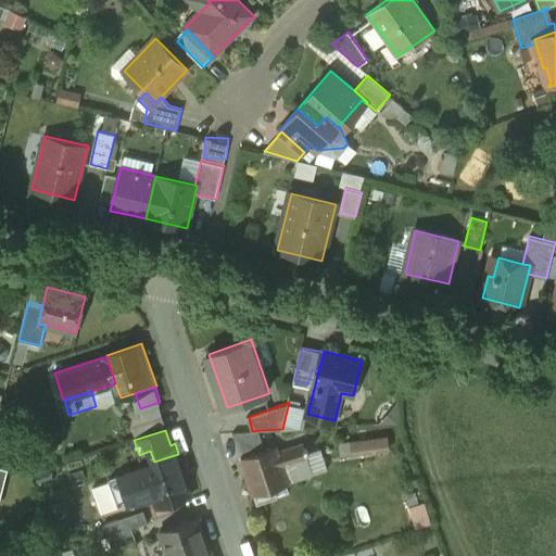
[(252,431),(235,431),(240,452),(264,445),(260,430),(253,431),(252,431)]
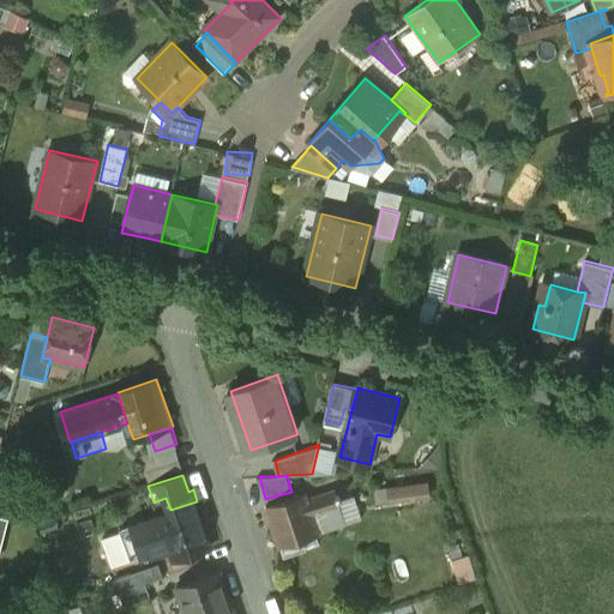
[(389,500),(431,498),(429,480),(387,482),(389,500)]
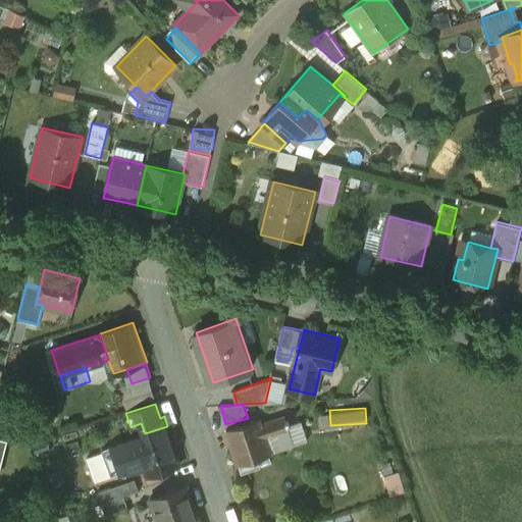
[(285,416),(263,424),(272,454),(296,447),(285,416)]
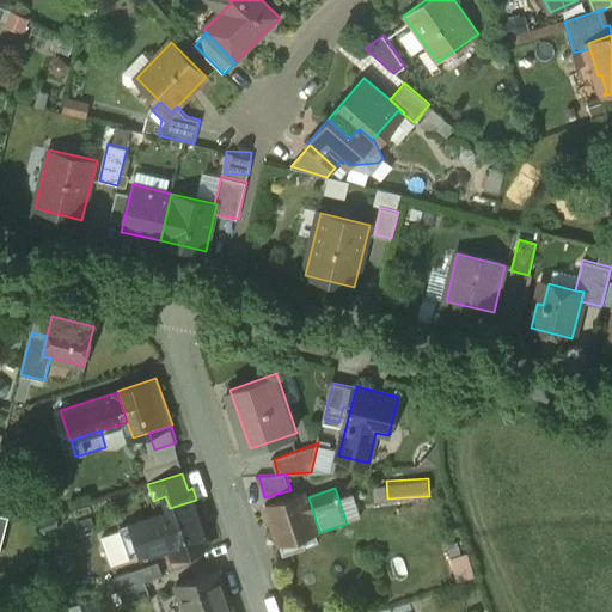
[(305,490),(265,503),(279,546),(282,546),(285,555),(307,548),(304,538),(319,532),(308,497),(305,490)]
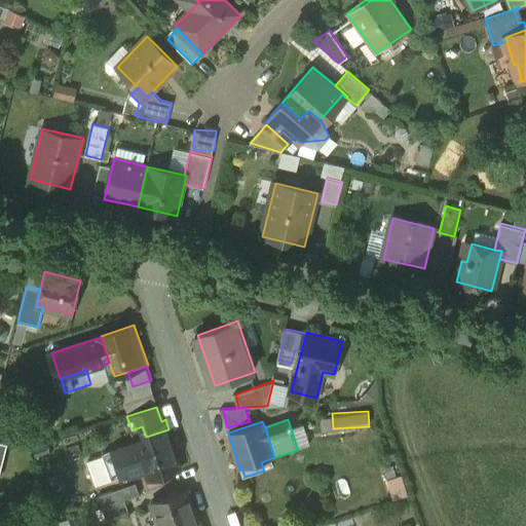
[(146,437),(101,452),(110,480),(144,468),(148,479),(181,468),(168,429),(146,437)]
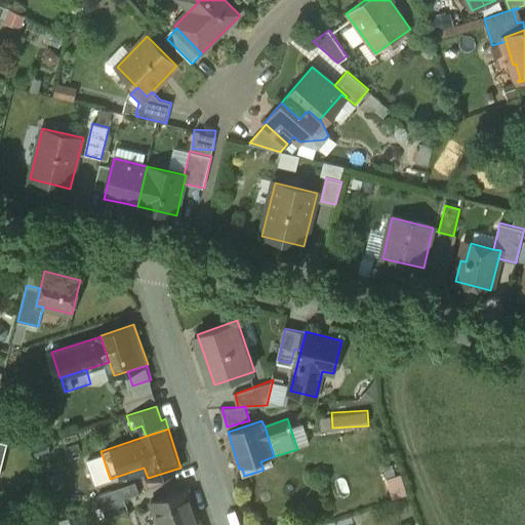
[(401,476),(388,481),(392,493),(405,489),(401,476)]
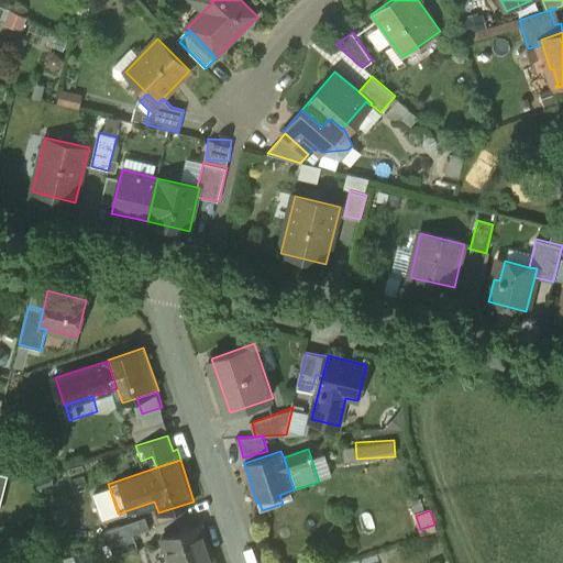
[(145,517),(105,530),(109,543),(133,536),(150,530),(145,517)]
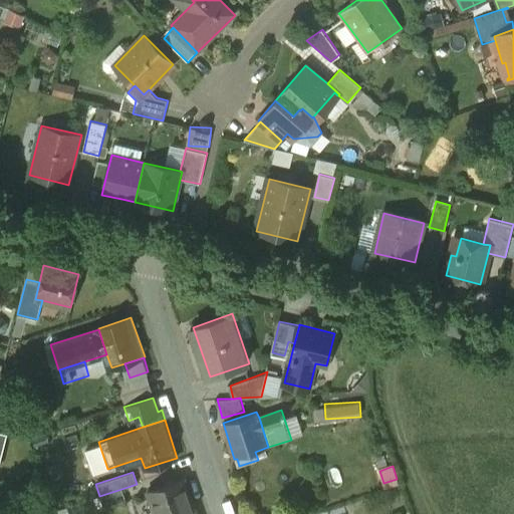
[(194,513),(182,479),(148,490),(155,513),(194,513)]
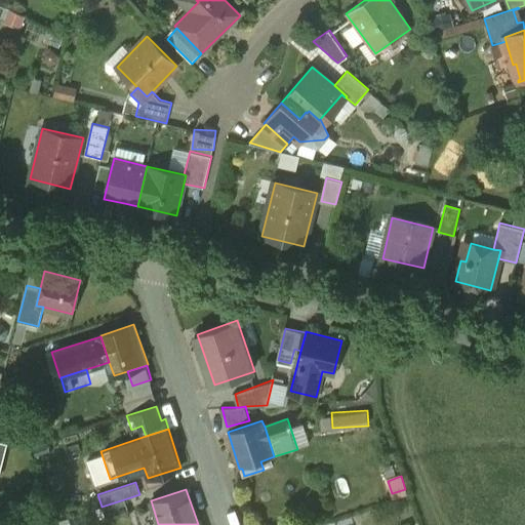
[(124,499),(103,507),(108,519),(129,511),(124,499)]
